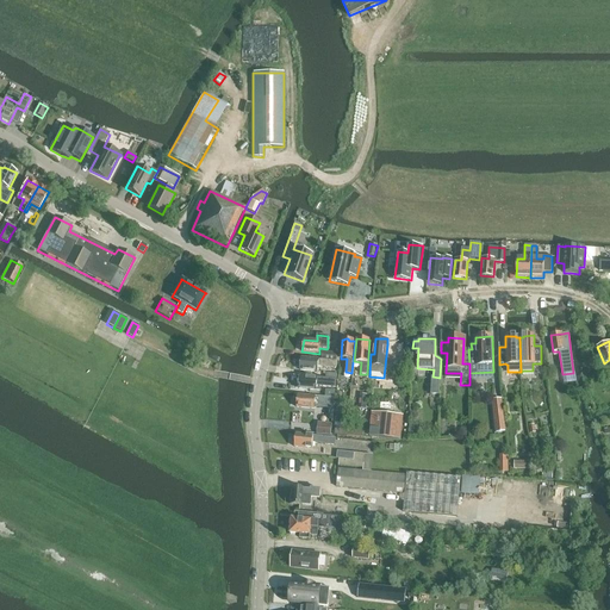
[(322,352),(321,360),(329,361),(336,361),(337,353),(322,352)]
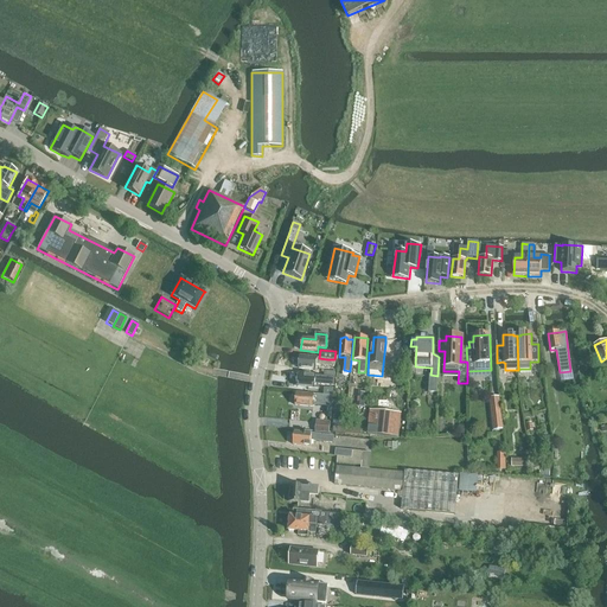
[(334,359),(327,359),(319,358),(300,357),(299,369),(315,370),(317,363),(334,364),(336,359),(334,359)]
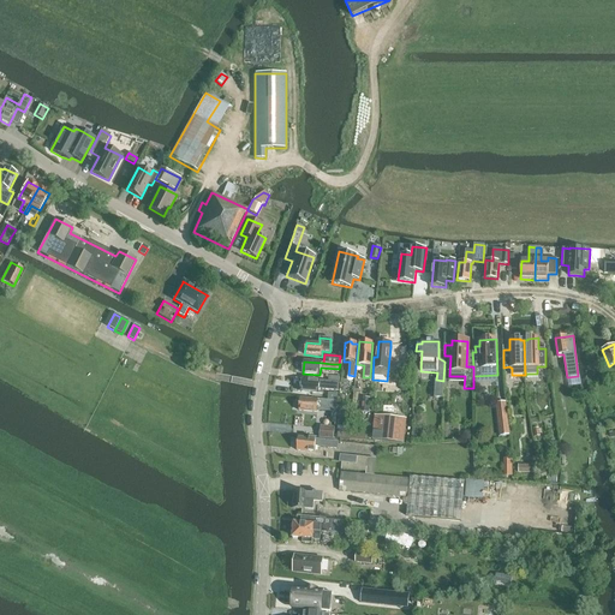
[(300,393),(322,394),(322,389),(338,392),(339,383),(302,380),(300,393)]
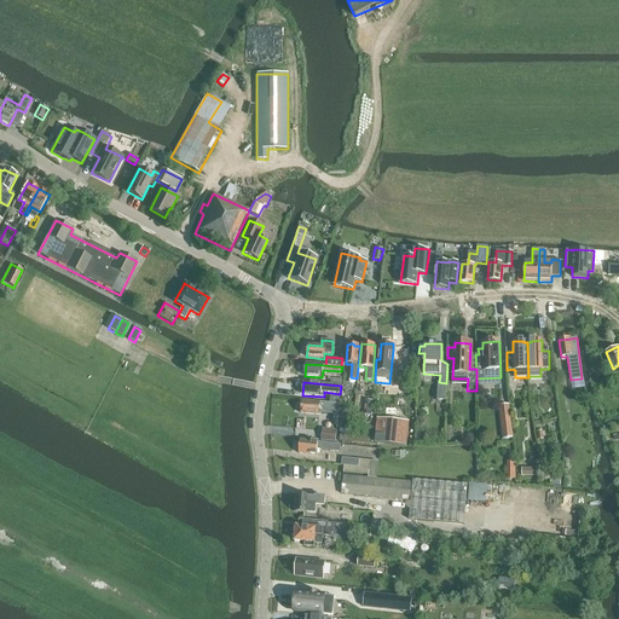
[(319,415),(319,414),(328,415),(327,424),(334,424),(334,426),(337,426),(340,405),(302,401),(301,414),(319,415)]
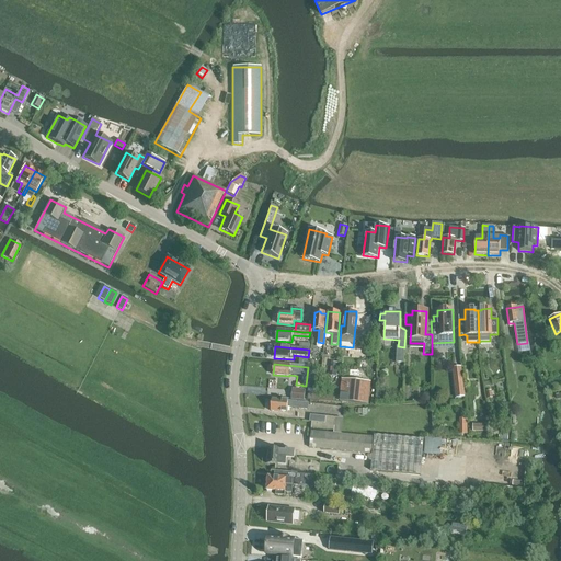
[(453,368),(456,398),(465,397),(460,367),(453,368)]
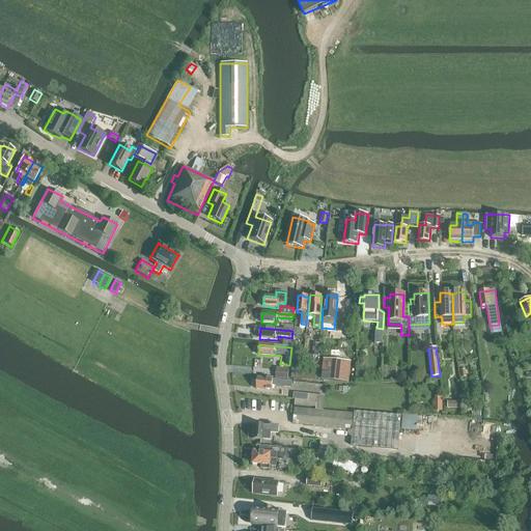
[(302,379),(303,367),(303,359),(298,359),(297,368),(291,368),(290,379),(302,379)]
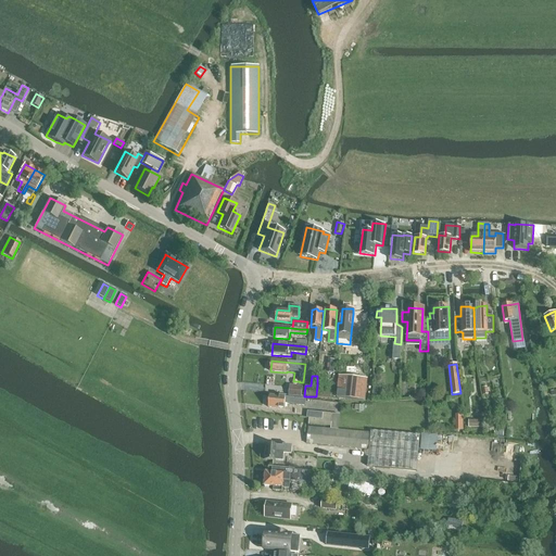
[(339,376),(337,397),(365,401),(367,379),(339,376)]
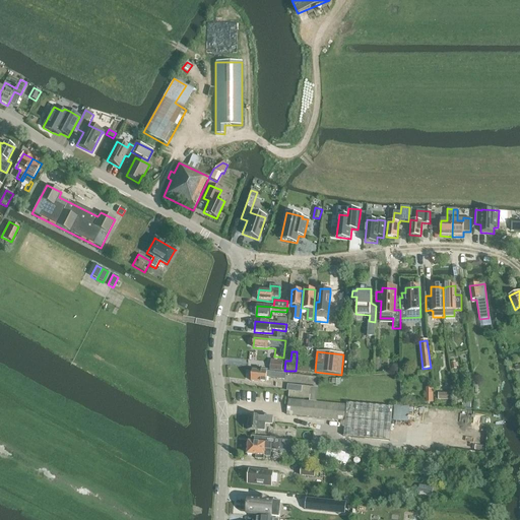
[(297,360),(296,371),(308,372),(309,361),(297,360)]
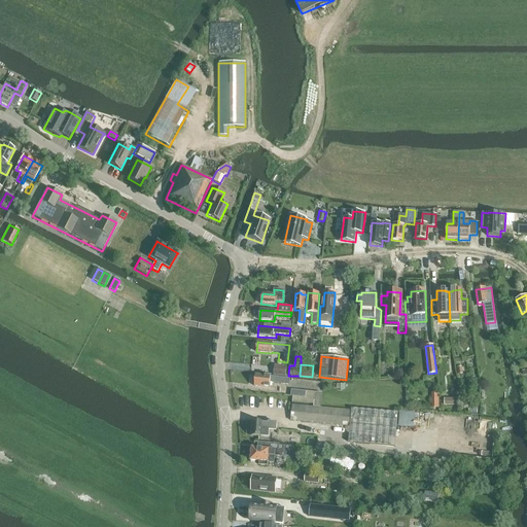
[(274,375),(285,376),(286,369),(275,366),(274,375)]
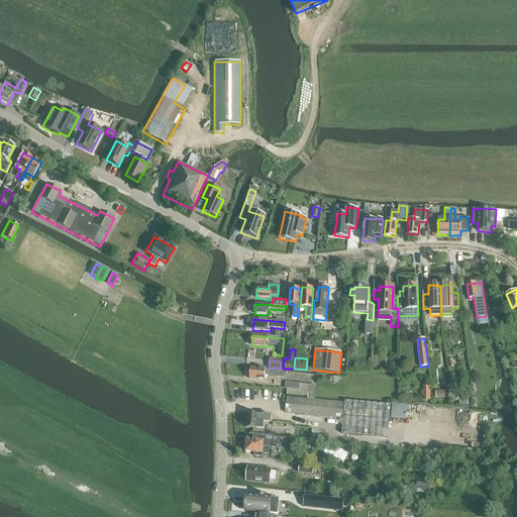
[(248,377),(249,378),(249,379),(265,381),(265,376),(284,378),(285,372),(250,368),(250,373),(248,374),(248,377)]
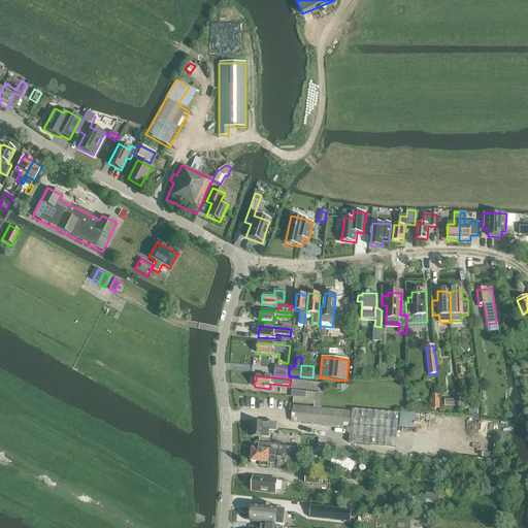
[(291,397),(294,397),(293,403),(315,405),(316,393),(292,390),(291,397)]
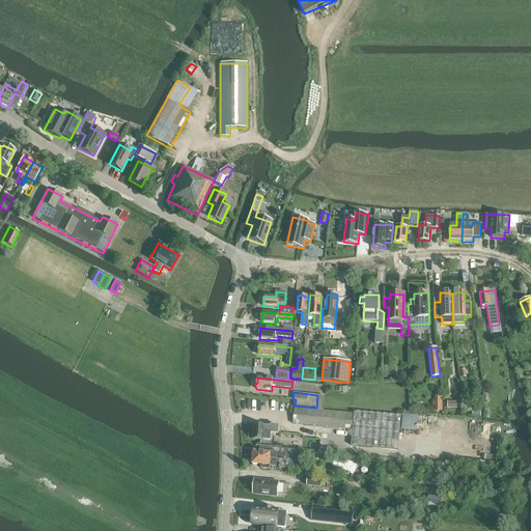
[(351,429),(353,429),(398,434),(400,416),(354,412),(353,420),(352,420),(353,414),(294,409),(292,424),(351,429)]
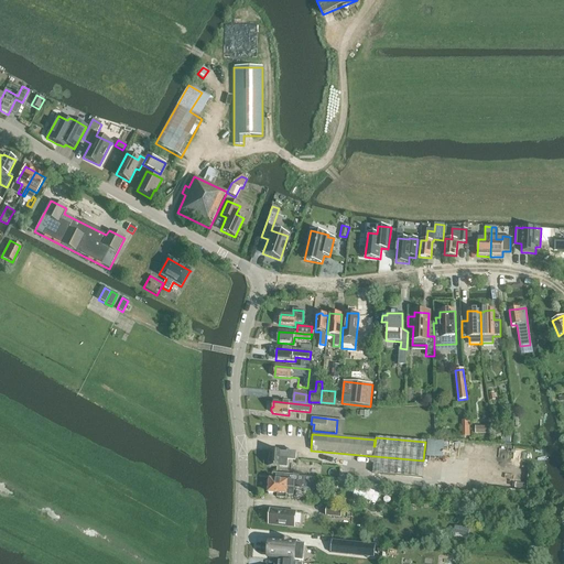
[(427,456),(444,457),(445,441),(429,441),(427,456)]
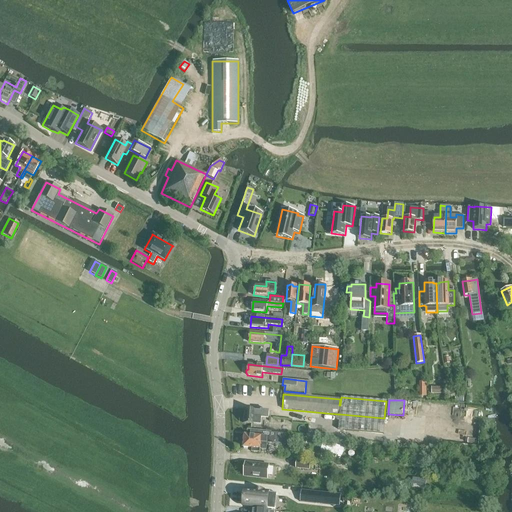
[(261,417),(268,417),(269,411),(246,409),(244,424),(255,425),(255,424),(261,425),(261,417)]
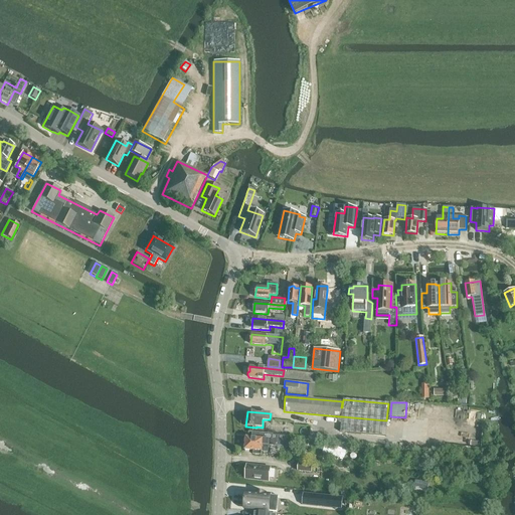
[(386,420),(342,416),(341,433),(385,436),(386,420)]
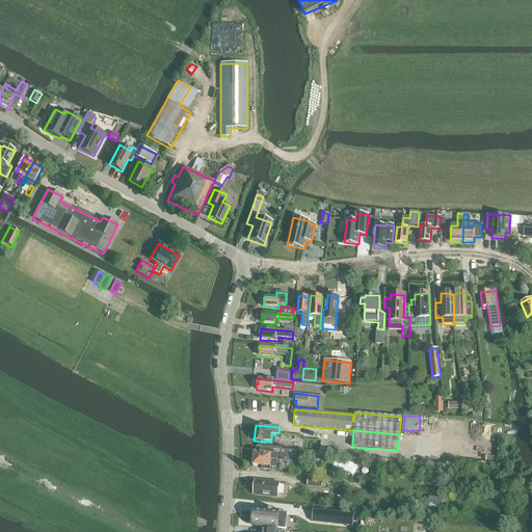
[(253,466),(262,466),(262,470),(270,471),(270,467),(276,468),(276,460),(298,462),(299,451),(261,448),(260,453),(255,452),(253,466)]
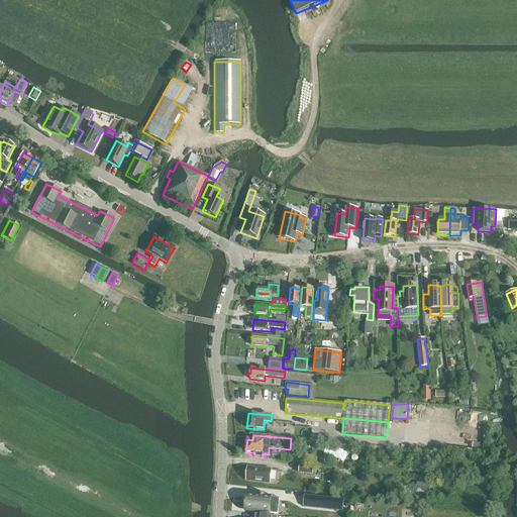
[(324,453),(345,460),(347,453),(349,453),(351,448),(338,444),(336,450),(326,447),(324,453)]
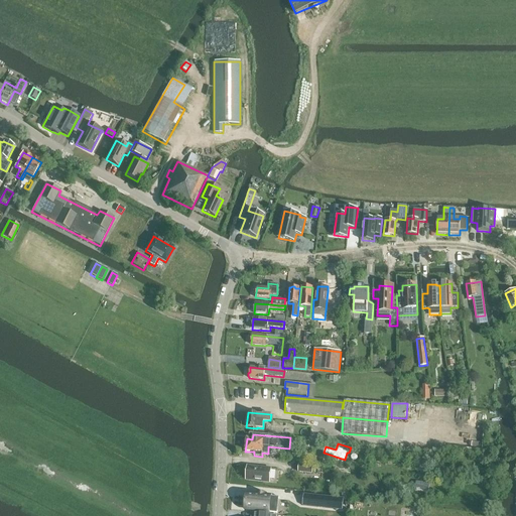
[(361,463),(367,464),(369,449),(362,448),(361,463)]
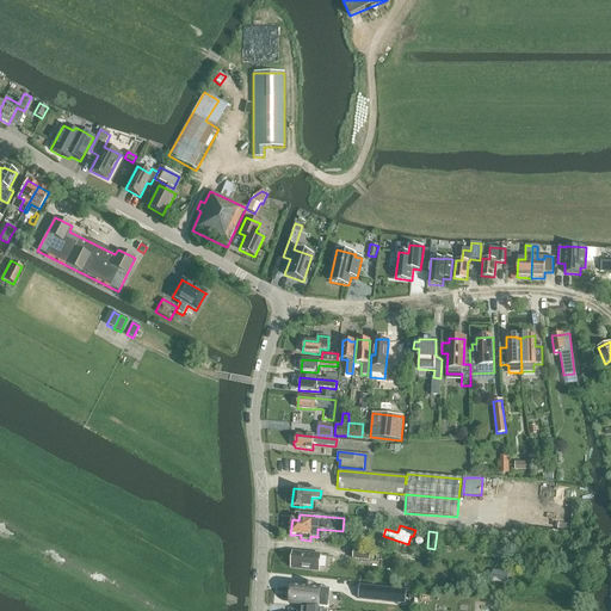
[(353,559),(353,560),(368,561),(370,562),(370,561),(370,553),(368,553),(355,550),(353,559)]
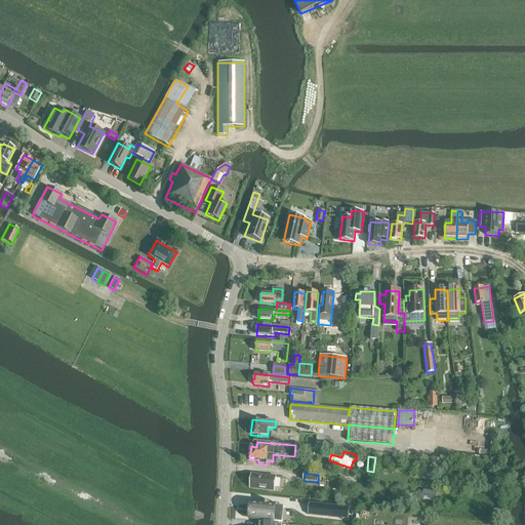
[(249,488),(269,491),(269,487),(275,488),(276,477),(251,474),(249,488)]
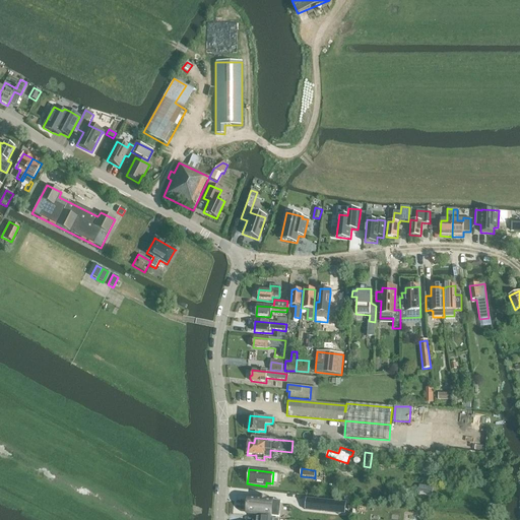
[(433,486),(418,484),(417,493),(417,495),(432,497),(433,486)]
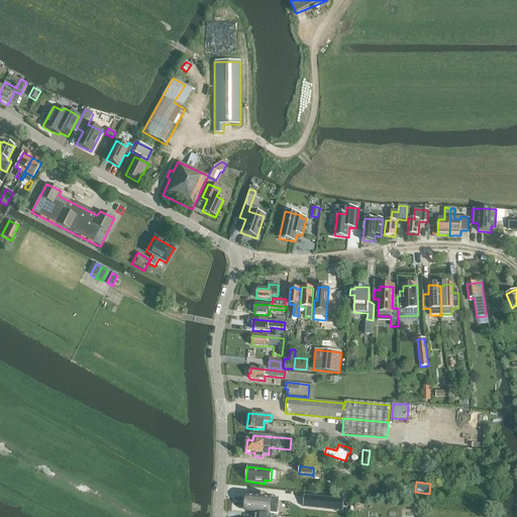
[(245,509),(245,510),(257,512),(278,514),(280,498),(266,497),(266,496),(257,495),(257,496),(247,495),(245,509)]
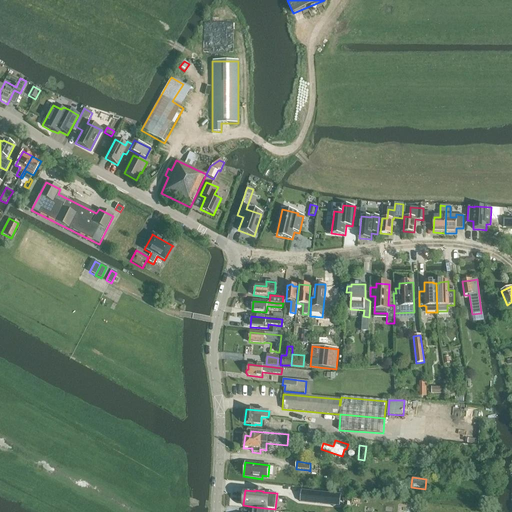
[(301,491),(300,502),(340,506),(341,495),(301,491)]
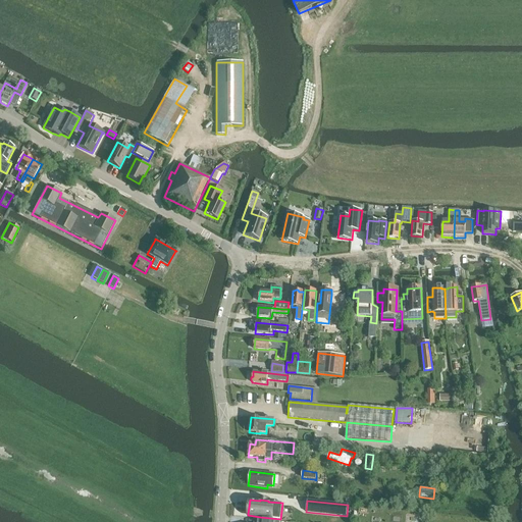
[(350,515),(358,516),(365,517),(366,509),(351,507),(350,515)]
